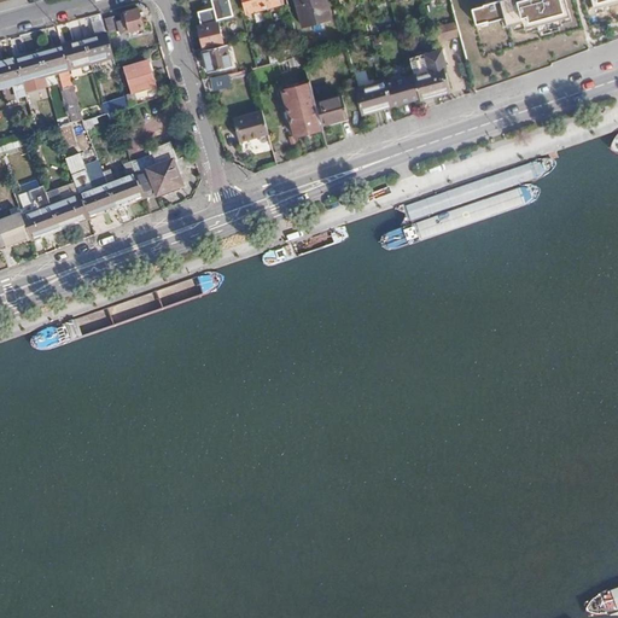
[(266,6),(263,0),(243,0),(248,11),(266,6)]
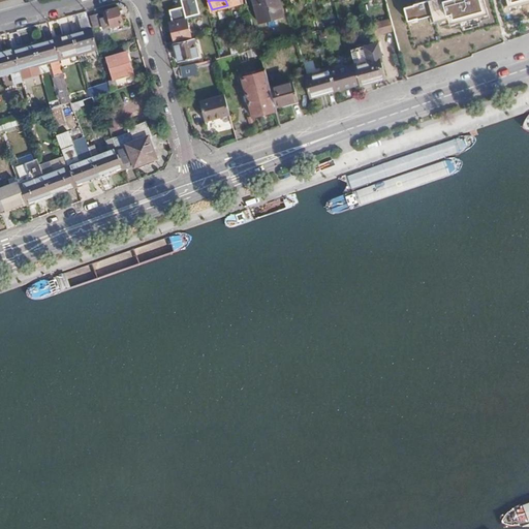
[(283,16),(279,0),(253,0),(260,22),(283,16)]
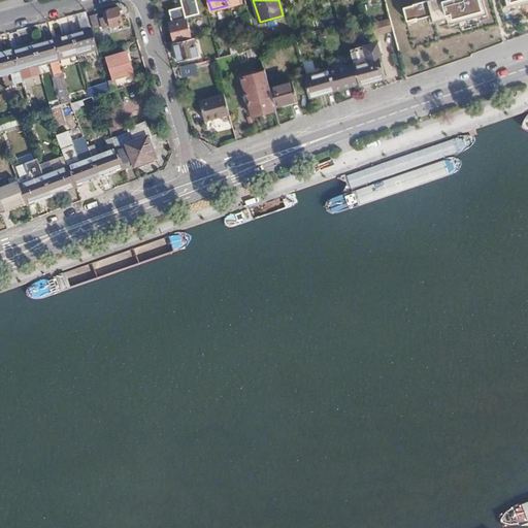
[(485,0),(449,0),(447,1),(446,0),(432,0),(407,6),(410,22),(432,17),(434,25),(488,12),(485,0)]
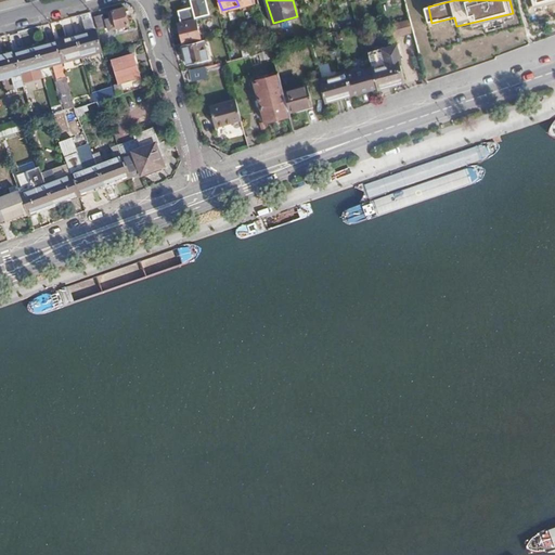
[(130,25),(125,7),(108,12),(111,17),(106,18),(110,30),(130,25)]
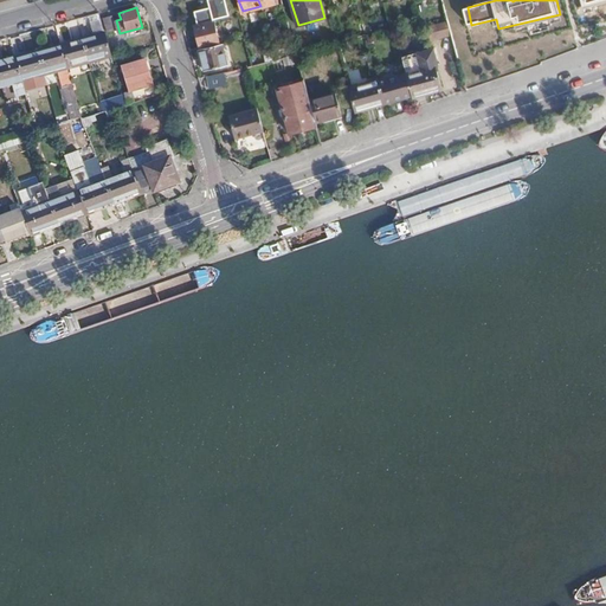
[(229,12),(236,39),(245,37),(237,8),(229,12)]
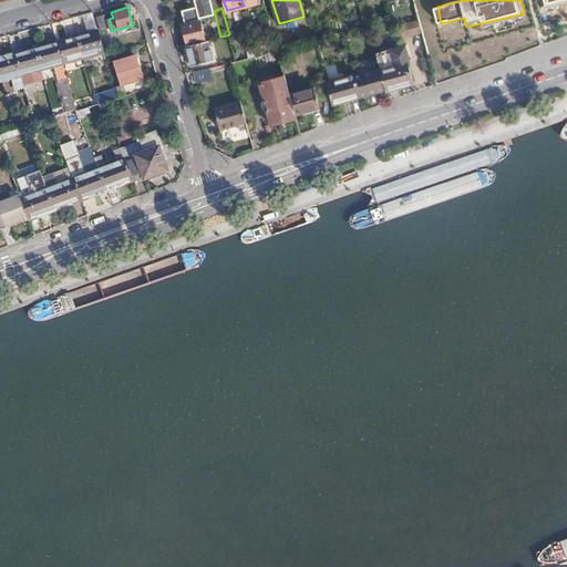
[(92,12),(73,17),(76,28),(83,26),(85,33),(96,30),(92,12)]
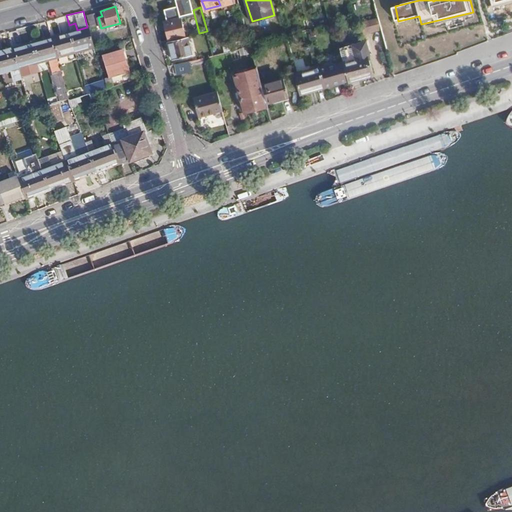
[(99,27),(95,12),(87,14),(91,29),(99,27)]
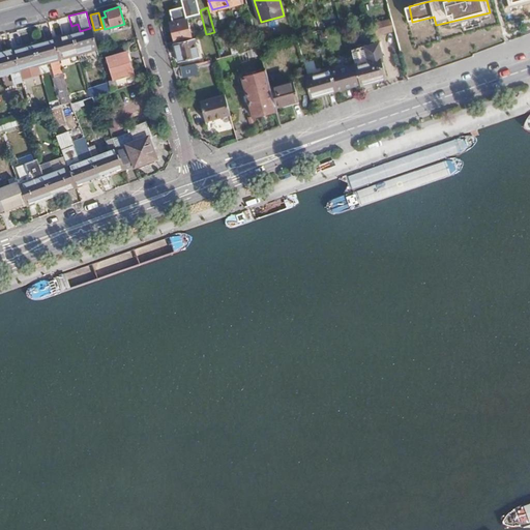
[(192,35),(186,19),(170,24),(175,40),(192,35)]
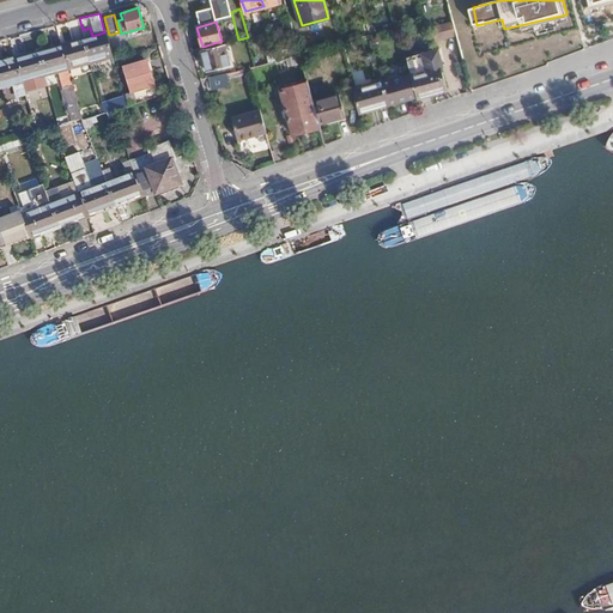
[(435,26),(438,42),(457,36),(453,22),(435,26)]
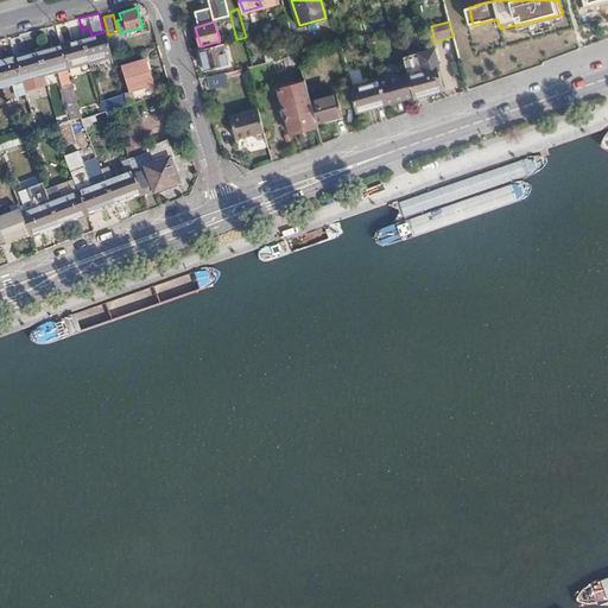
[(89,63),(111,57),(105,33),(82,39),(89,63)]
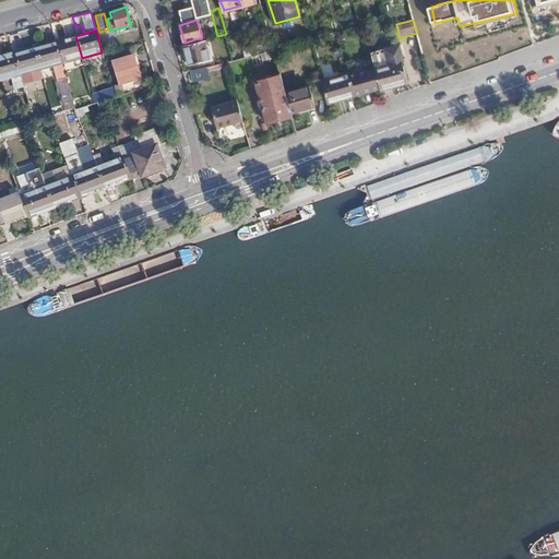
[(63,63),(82,58),(75,36),(57,40),(63,63)]
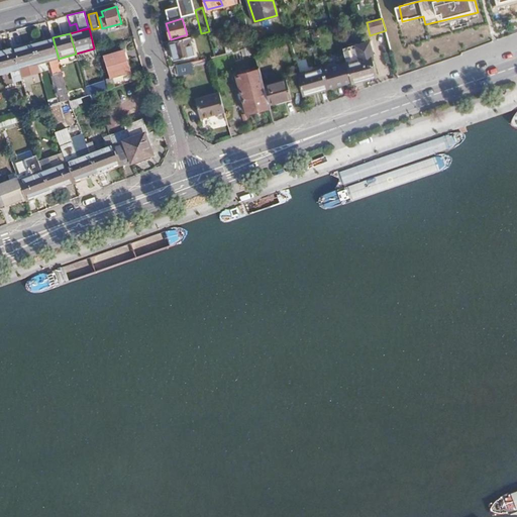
[(53,37),(33,43),(39,64),(50,61),(59,59),(53,37)]
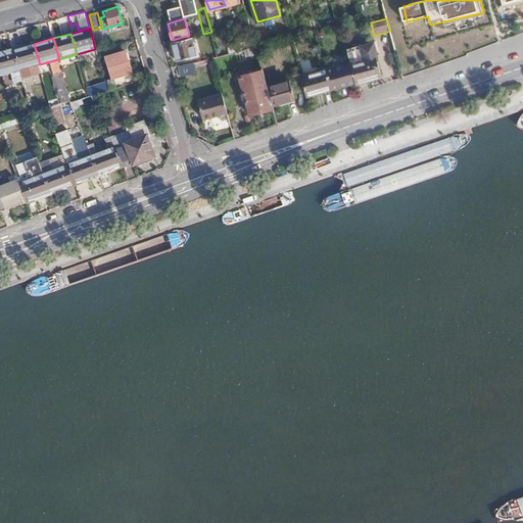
[(195,55),(191,39),(174,44),(178,60),(195,55)]
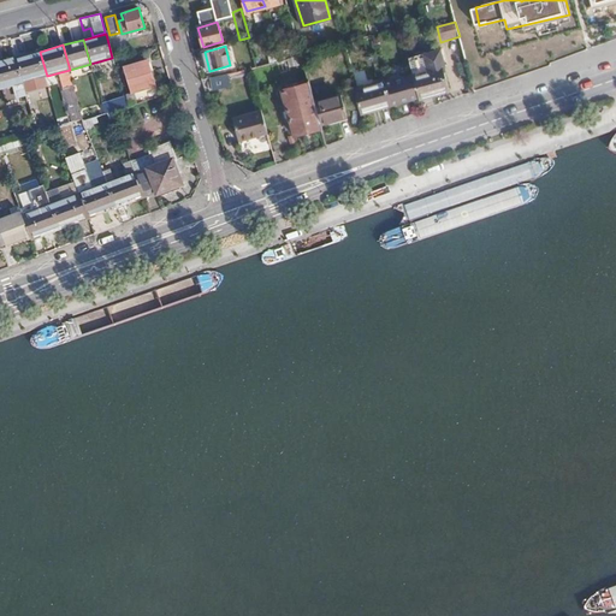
[(420,96),(420,99),(449,90),(443,66),(437,67),(436,65),(444,63),(440,51),(409,59),(414,75),(420,96)]
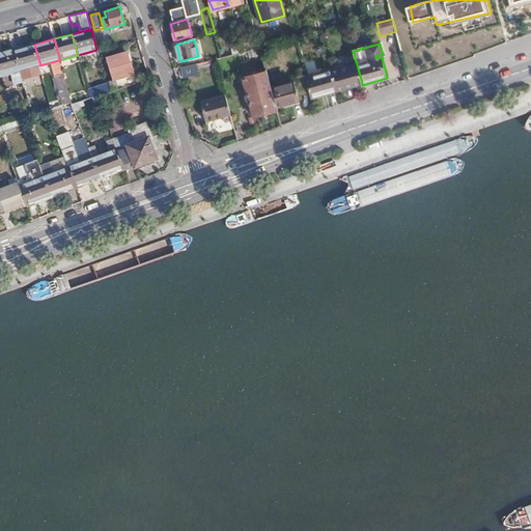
[(40,65),(34,45),(15,50),(20,71),(40,65)]
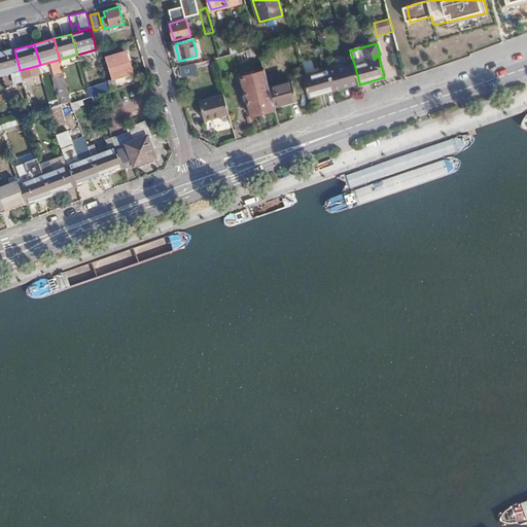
[(20,70),(14,49),(0,53),(0,75),(13,72),(16,83),(23,81),(20,70)]
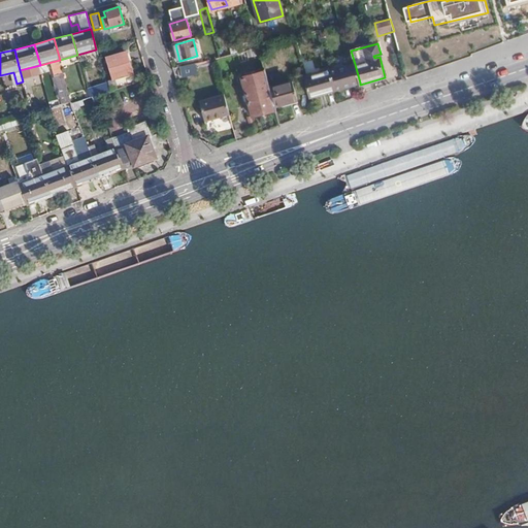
[(132,73),(127,54),(107,59),(113,79),(132,73)]
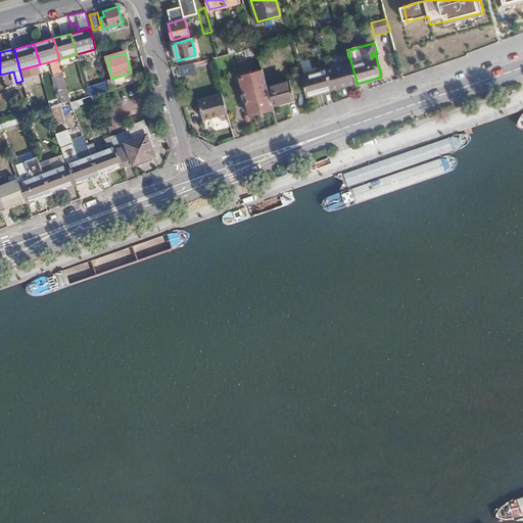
[(59,59),(51,61),(63,104),(70,101),(59,59)]
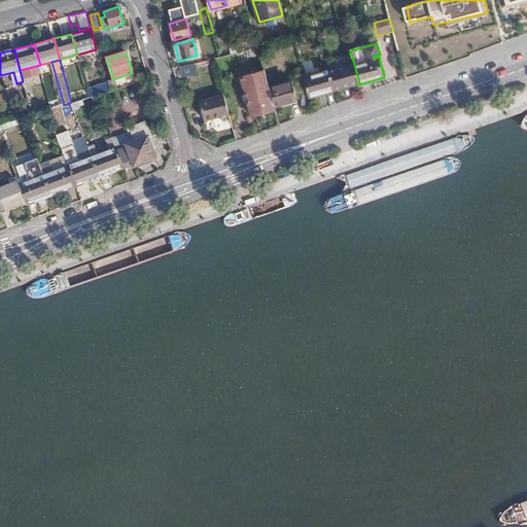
[(195,63),(180,66),(182,75),(198,72),(195,63)]
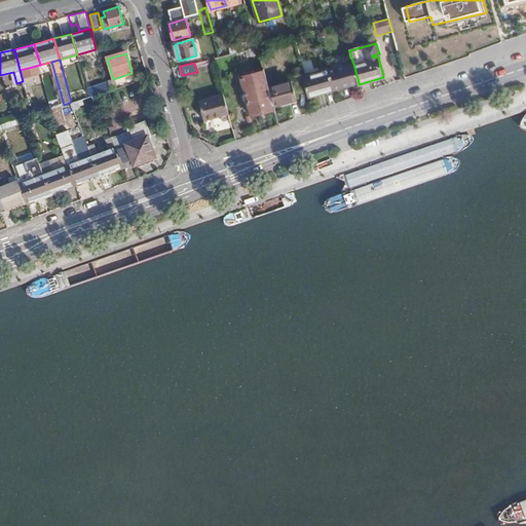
[(329,70),(334,89),(359,82),(353,64),(329,70)]
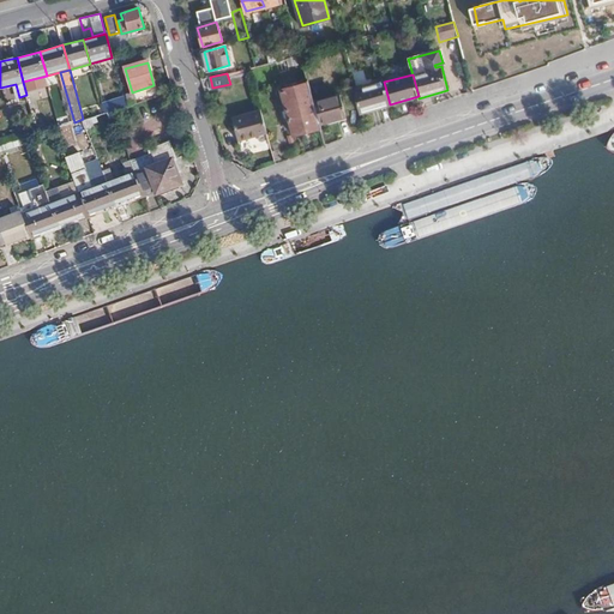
[(498,84),(500,92),(517,86),(515,78),(498,84)]
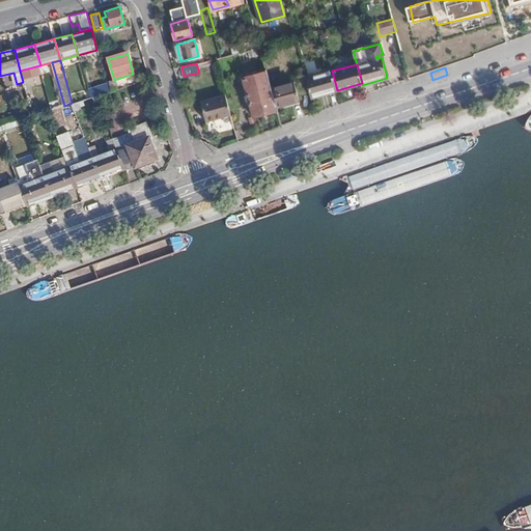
[(306,77),(312,98),(337,90),(332,71),(331,70),(306,77)]
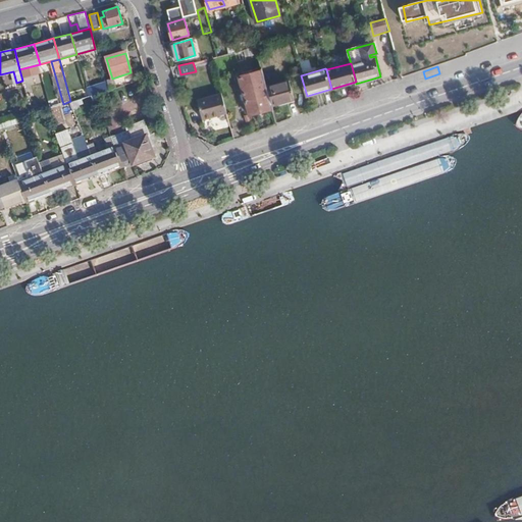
[(250,114),(250,113),(271,108),(260,69),(240,76),(250,114)]
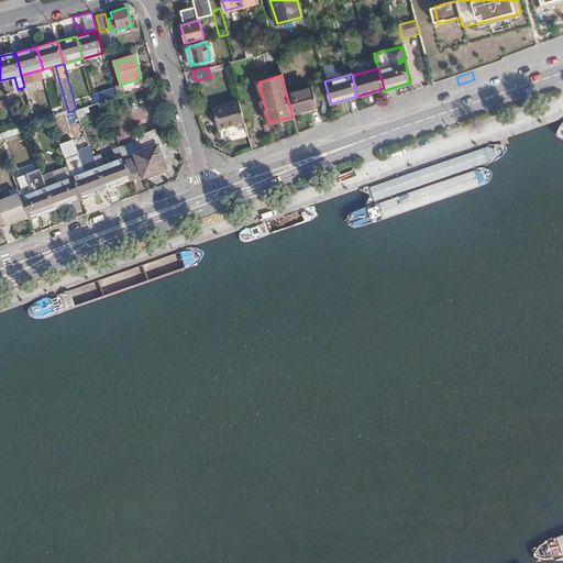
[(288,94),(294,112),(317,107),(311,87),(288,94)]
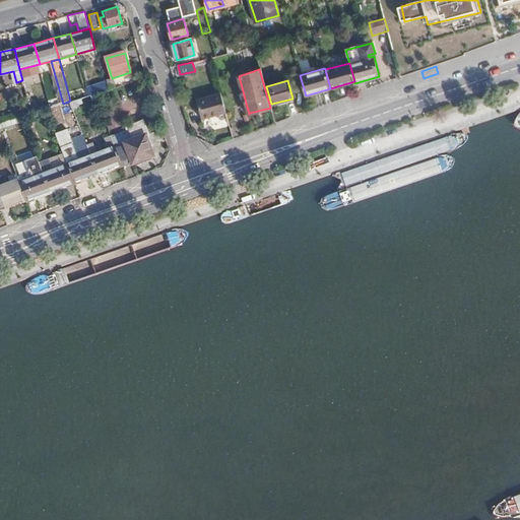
[(93,93),(106,89),(104,82),(85,87),(87,95),(93,93)]
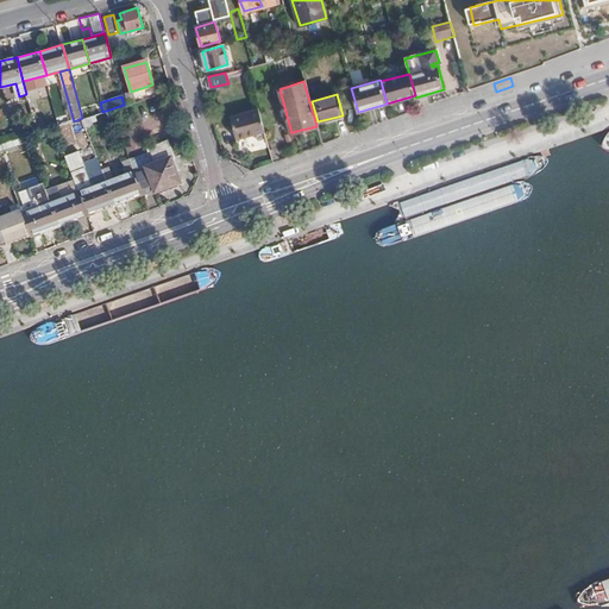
[(145,115),(140,101),(133,104),(138,119),(145,115)]
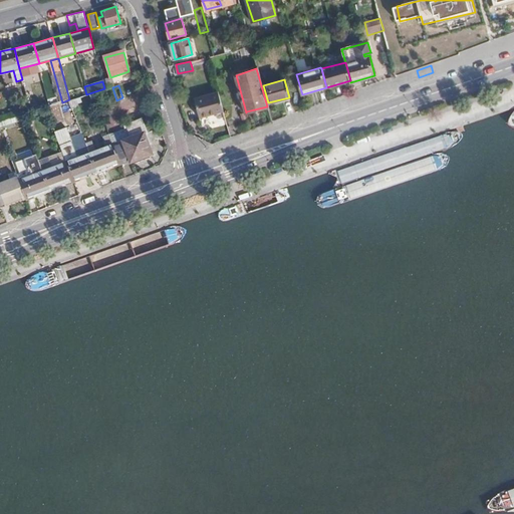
[(201,116),(225,109),(220,89),(196,96),(201,116)]
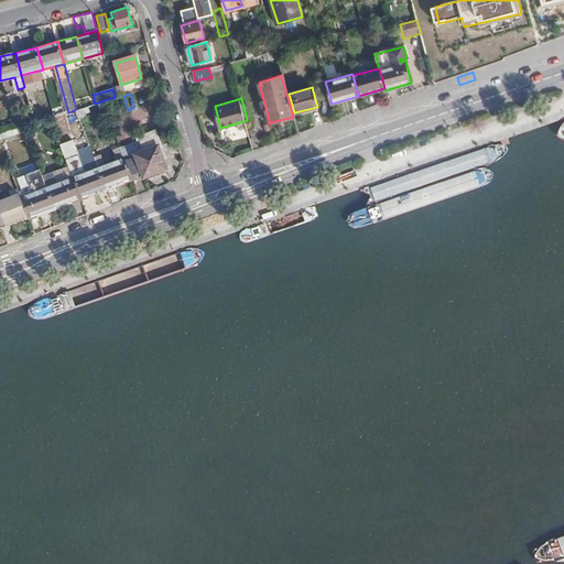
[(76,109),(80,121),(88,119),(86,116),(104,109),(101,101),(95,104),(76,109)]
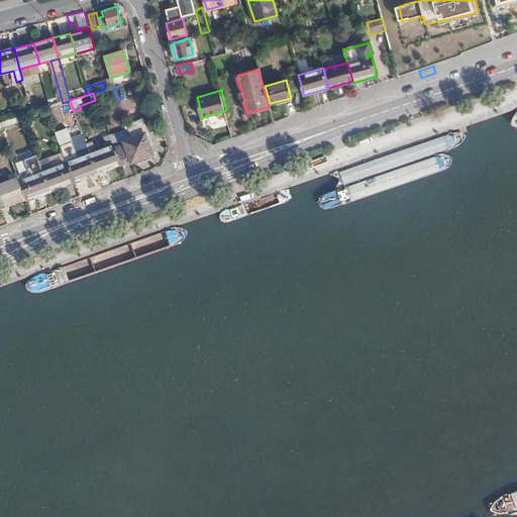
[(52,107),(58,124),(66,121),(60,104),(52,107)]
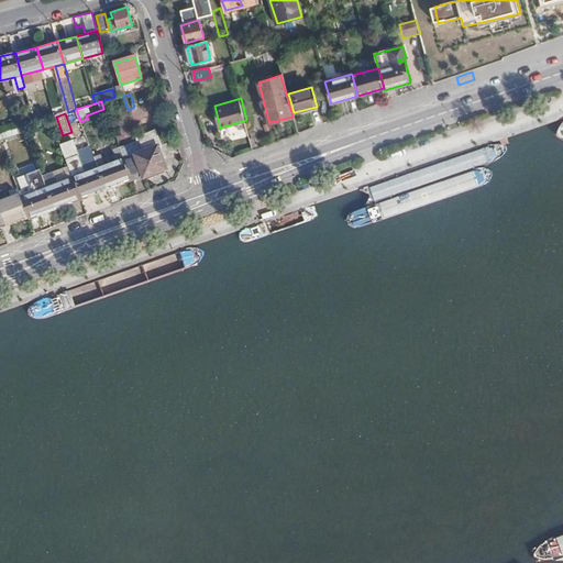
[(274,138),(269,122),(269,123),(264,124),(265,130),(267,129),(271,139),(274,138)]
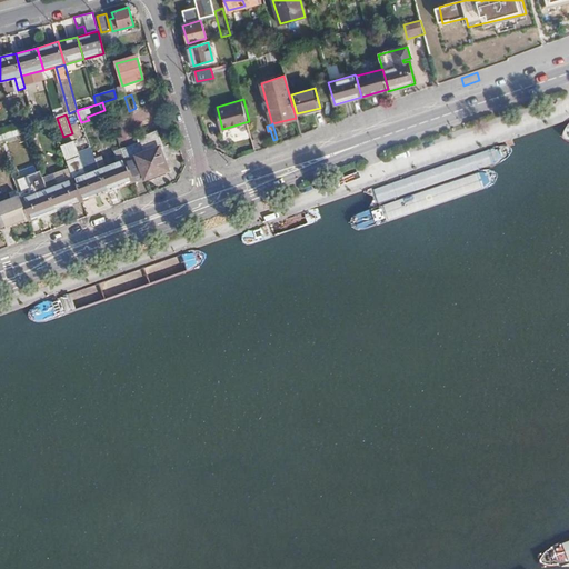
[(0,141),(1,147),(29,139),(25,127),(0,133),(0,141)]
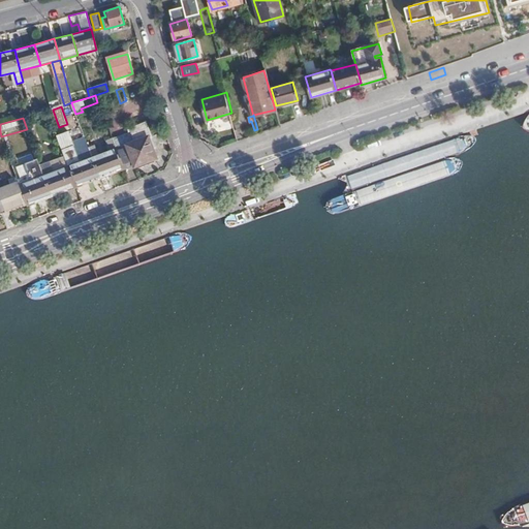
[(112,139),(123,169),(134,165),(134,167),(155,160),(149,139),(152,137),(146,123),(129,129),(130,132),(112,139)]
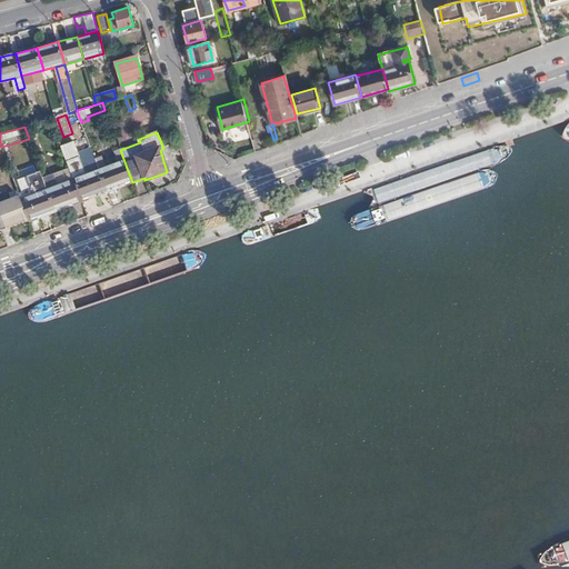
[(96,159),(108,192),(132,182),(120,150),(113,152),(117,163),(106,168),(102,157),(96,159)]
